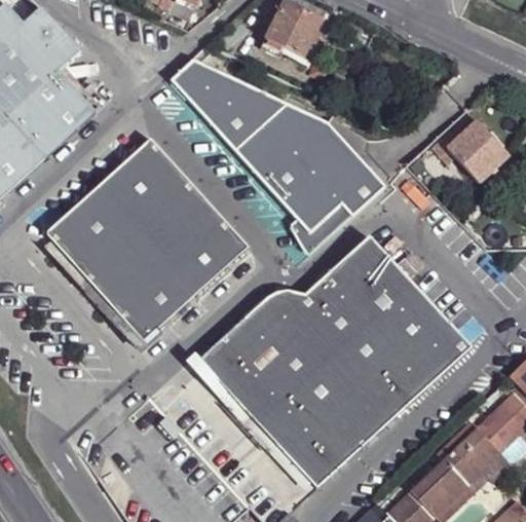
[(0,198),(97,111),(59,70),(64,65),(82,48),(42,4),(25,17),(7,0),(5,0),(0,4),(0,198)]
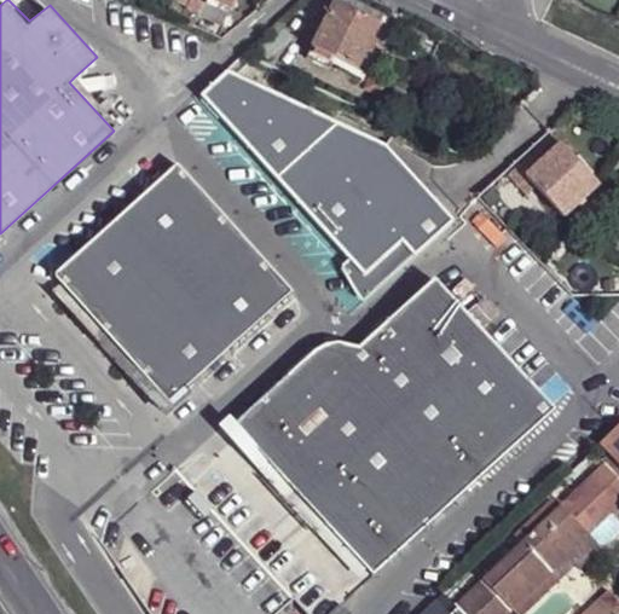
[(223,17),(229,3),(224,0),(191,0),(200,4),(198,7),(206,10),(223,17)]
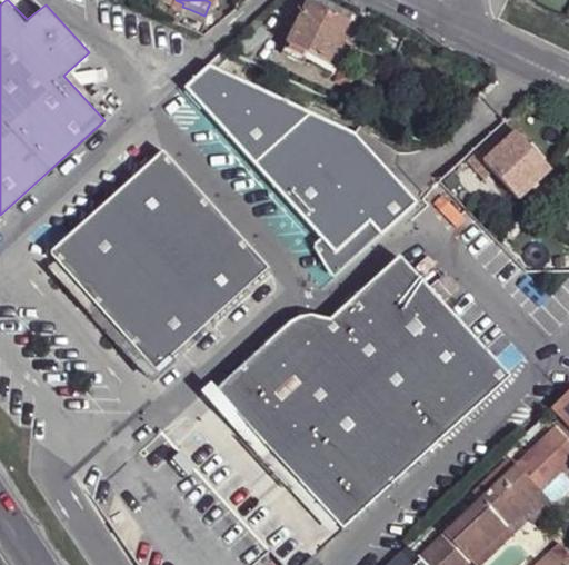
[(347,17),(311,0),(303,0),(280,49),(300,59),(306,48),(327,59),(347,17)]
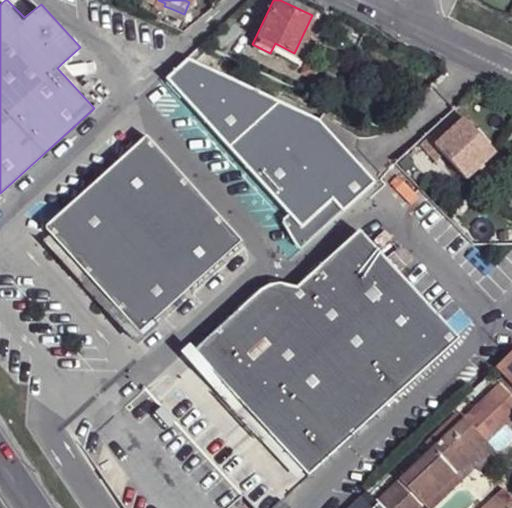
[(170,8),(164,6),(159,16),(165,19),(170,8)]
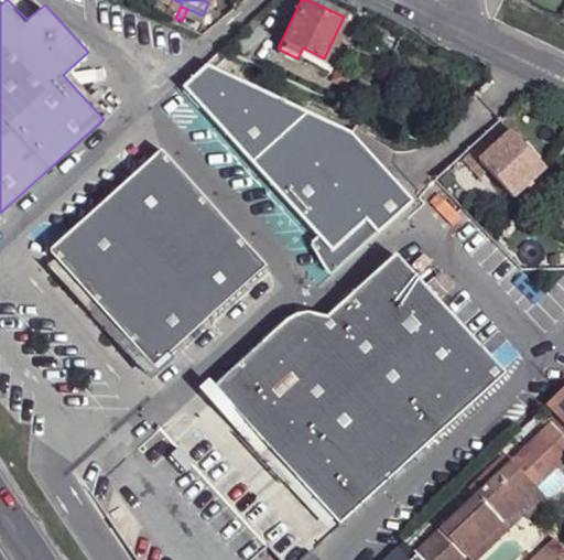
[(264,30),(255,18),(231,38),(241,50),(264,30)]
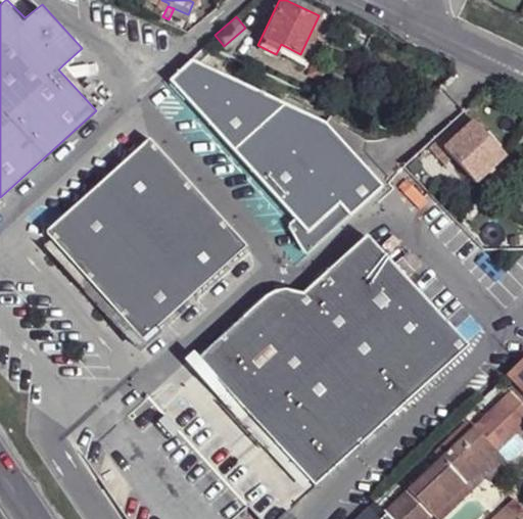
[(190,53),(165,77),(200,115),(296,221),(306,231),(340,200),(350,211),(383,181),(324,118),(190,53)]
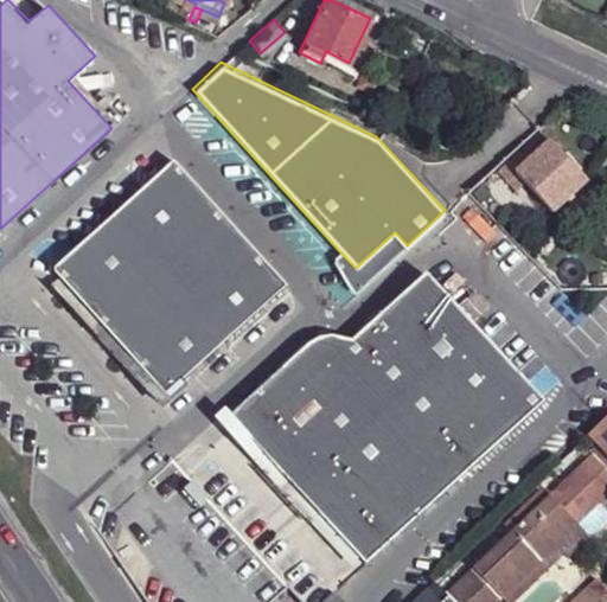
[(379,78),(362,69),(356,82),(374,90),(379,78)]
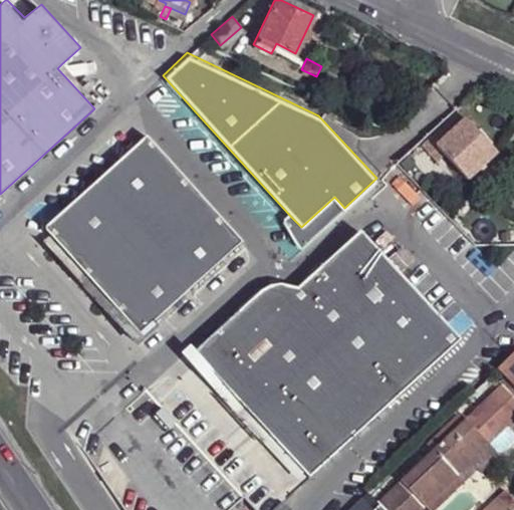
[(57,68),(94,108),(99,103),(62,63),(57,68)]
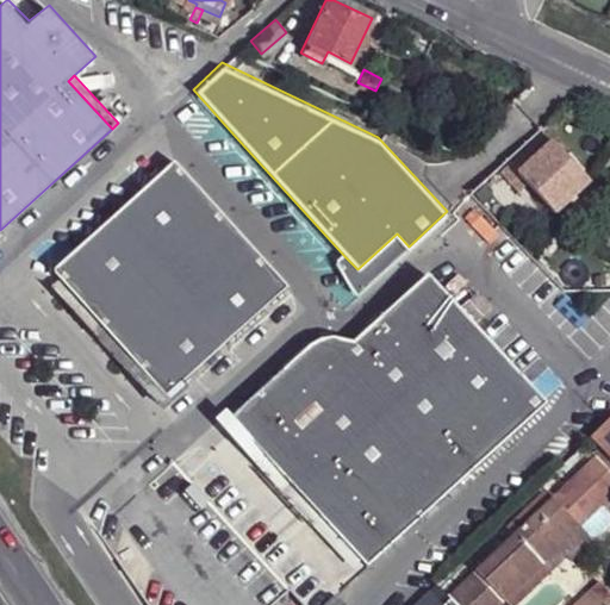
[(398,86),(384,79),(378,92),(391,98),(398,86)]
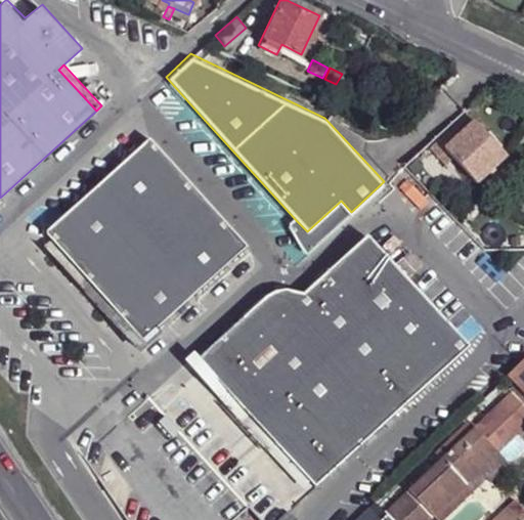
[(474,118),(467,111),(429,144),(438,155),(445,147),(444,145),(474,118)]
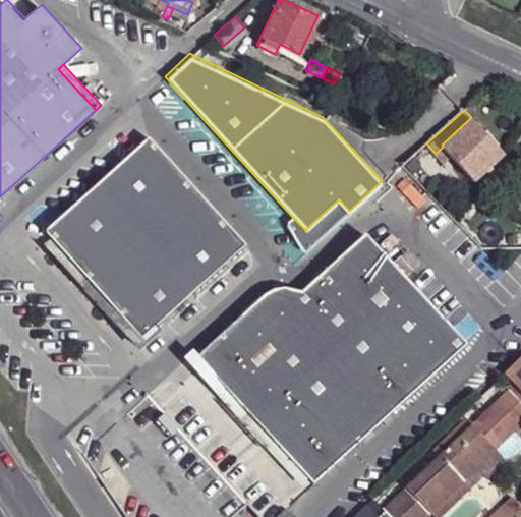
[(503,152),(471,117),(442,145),(443,147),(473,179),(503,152)]
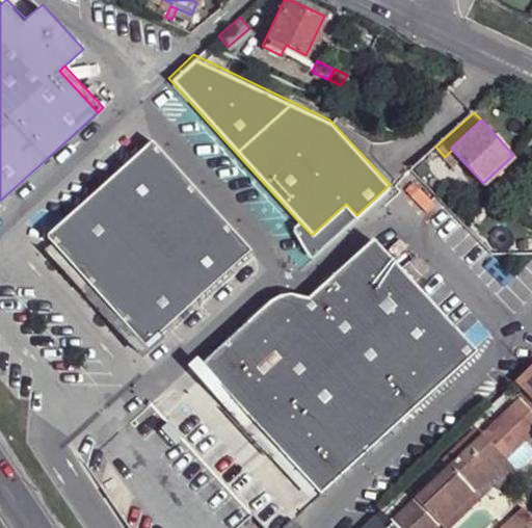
[(250,249),(151,138),(126,162),(99,186),(46,234),(46,235),(45,235),(45,237),(46,238),(52,244),(124,323),(117,327),(143,357),(163,338),(159,334),(250,249)]
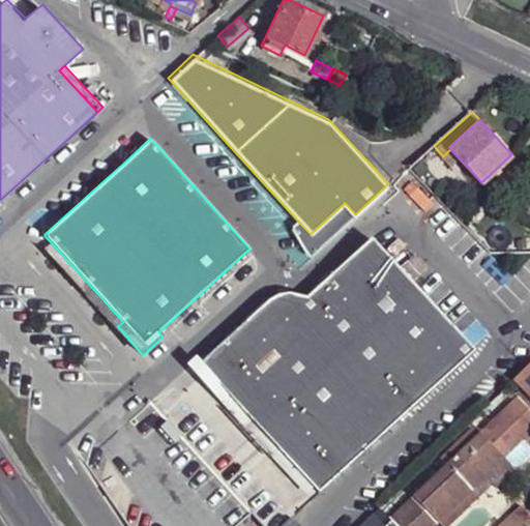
[(311,234),(300,224),(294,229),(316,251),(355,214),(345,203),(311,234)]
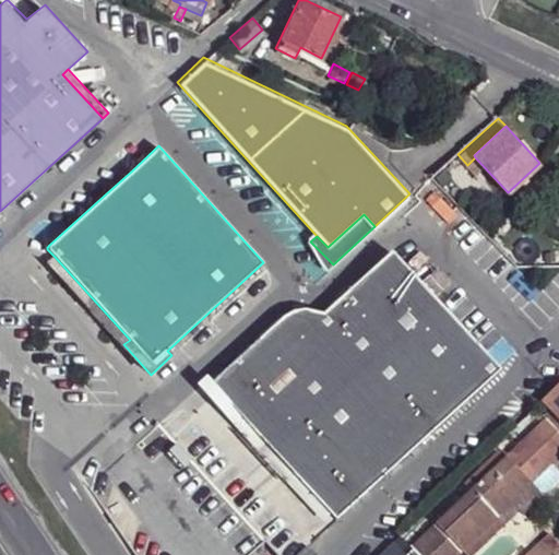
[(248,554),(266,540),(281,554),(295,554),(499,367),(432,295),(443,284),(430,271),(419,281),(391,249),(323,311),(306,306),(293,309),(283,315),(94,488),(138,554),(248,554)]
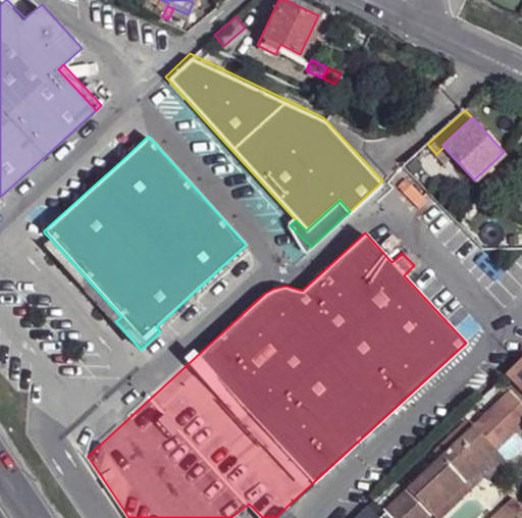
[(121,317),(51,240),(44,247),(97,306),(99,304),(115,321),(121,317)]
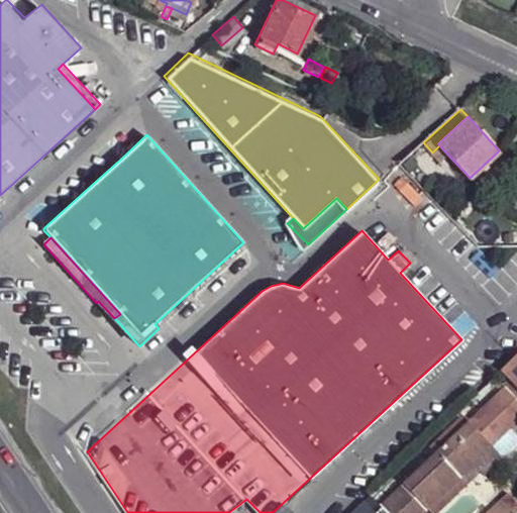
[(516,350),(500,368),(516,386),(516,350)]
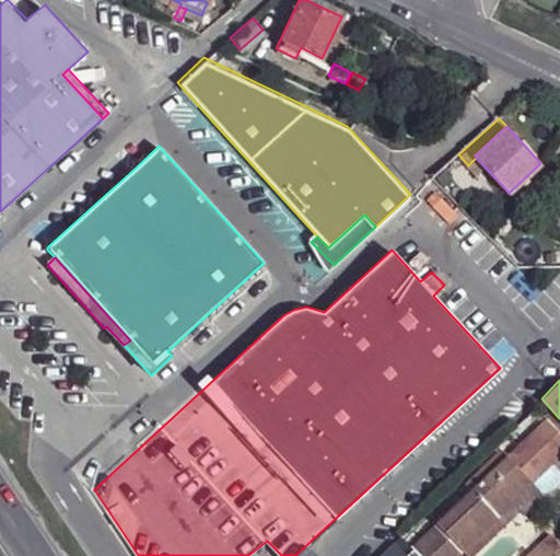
[(518,444),(536,462),(543,470),(551,461),(559,452),(559,430),(546,415),(516,442),(518,444)]
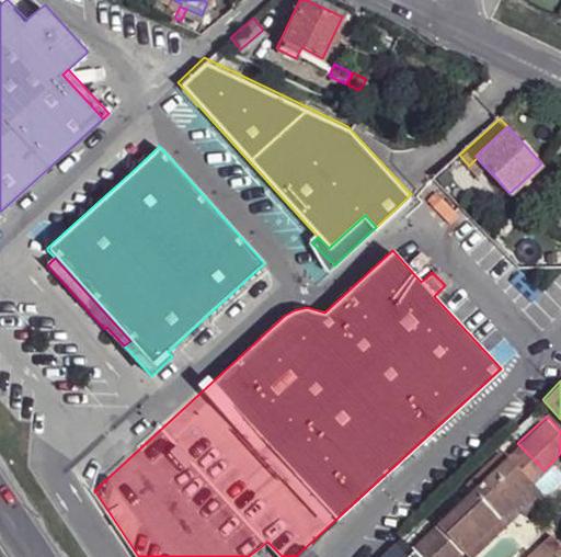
[(508,455),(526,473),(537,463),(519,445),(508,455)]
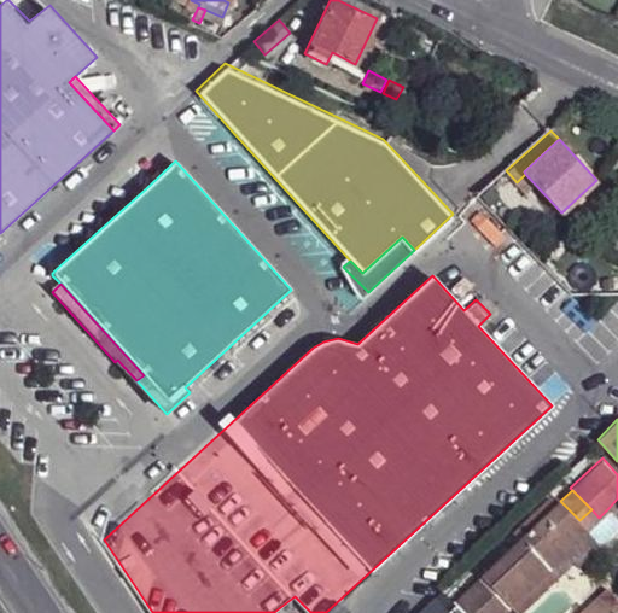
[(518,537),(559,500),(553,494),(513,531),(518,537)]
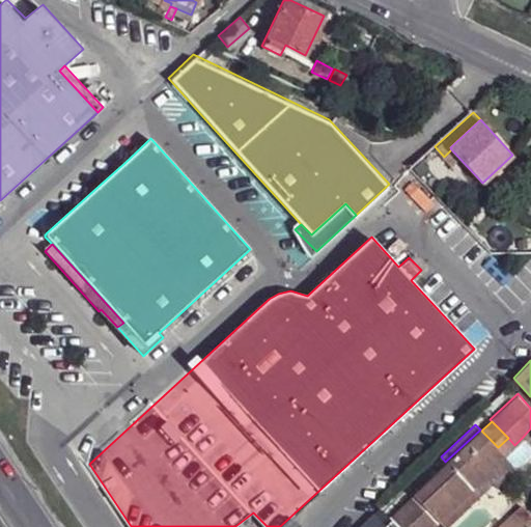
[(393,518),(401,526),(432,526),(440,521),(487,475),(494,481),(512,463),(498,447),(481,431),(480,430),(391,515),(393,518)]
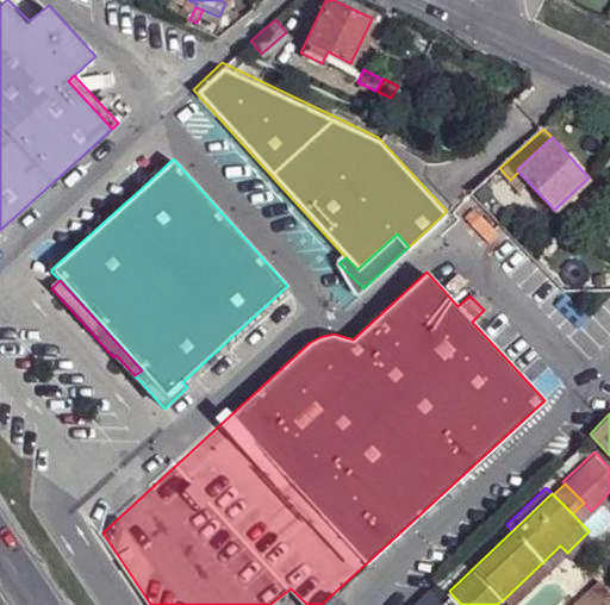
[(584,503),(572,513),(589,531),(591,534),(609,513),(609,511),(601,501),(591,511),(584,503)]
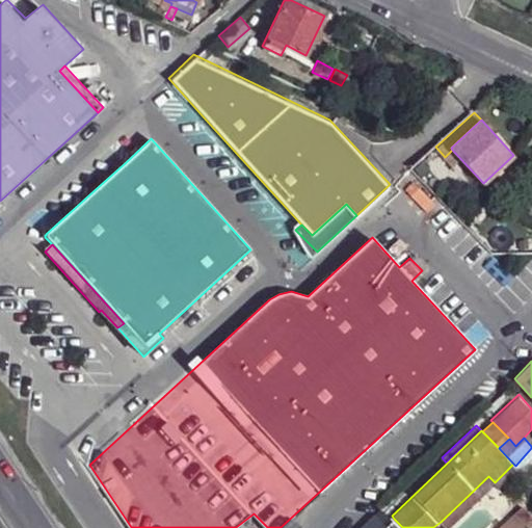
[(515,466),(513,464),(495,482),(498,486),(517,468),(515,466)]
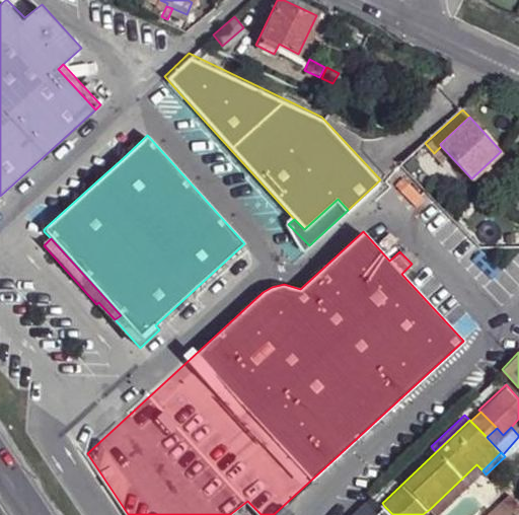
[(436,514),(483,470),(476,464),(430,509),(436,514)]
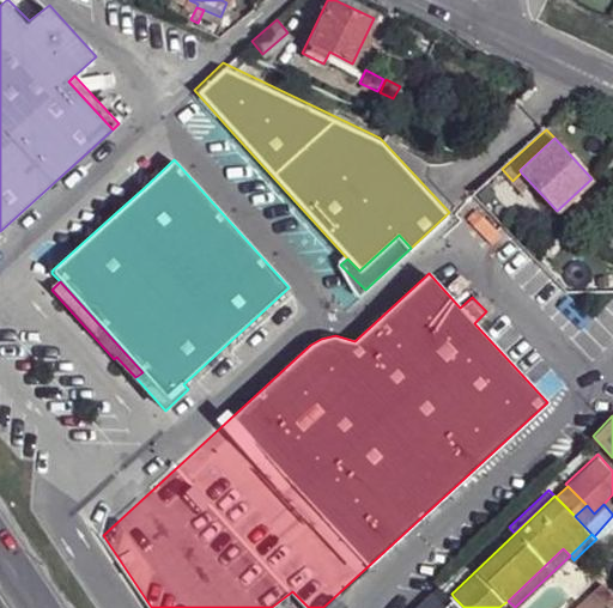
[(572,607),(607,607),(612,603),(612,593),(602,582),(572,607)]
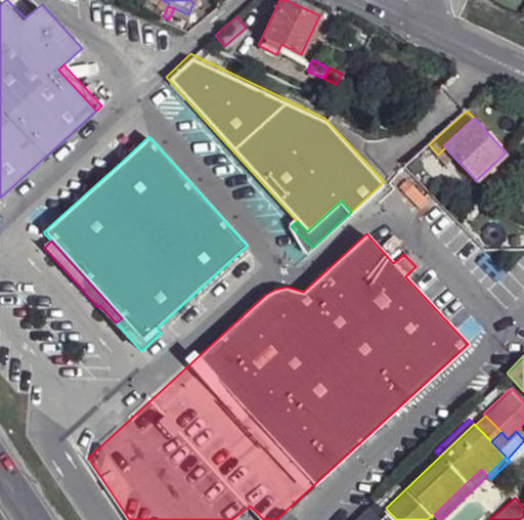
[(396,519),(388,511),(378,519),(396,519)]
